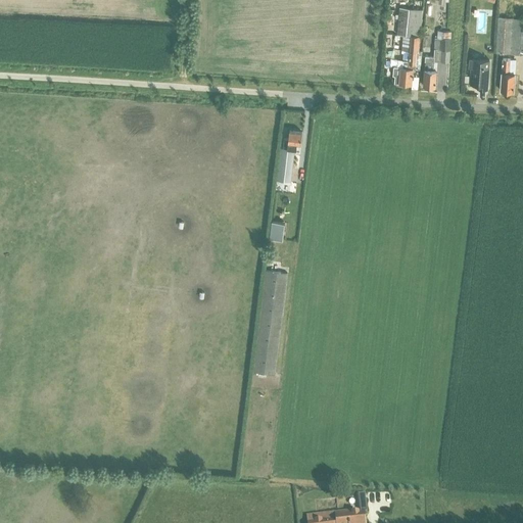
[(437,13),(435,4),(427,5),(428,15),(437,13)]
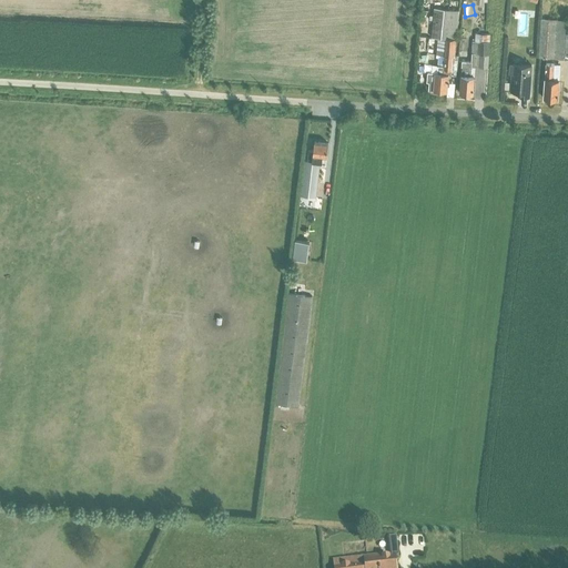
[(427,72),(427,81),(429,82),(428,90),(447,91),(448,82),(449,82),(449,81),(448,80),(448,73),(452,74),(452,68),(457,68),(458,56),(455,56),(459,10),(434,8),(432,37),(438,38),(435,58),(437,58),(437,57),(438,57),(438,64),(432,63),(432,72),(427,72)]
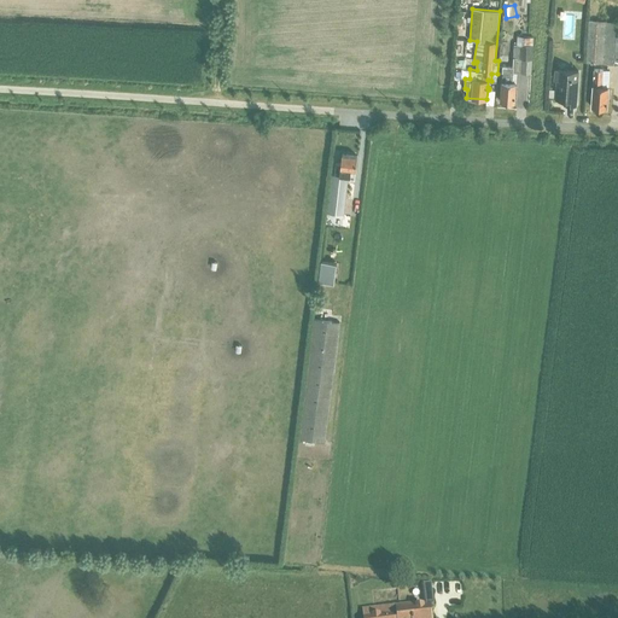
[(617,22),(589,19),(586,62),(617,64),(617,22)]
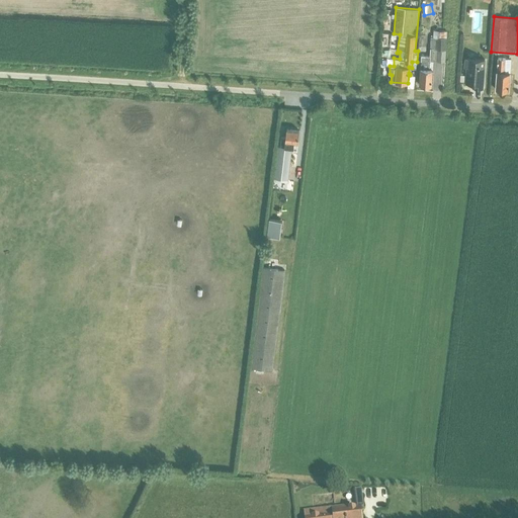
[(422,56),(420,85),(432,85),(433,61),(445,62),(447,30),(433,29),(433,36),(431,36),(430,56),(422,56)]
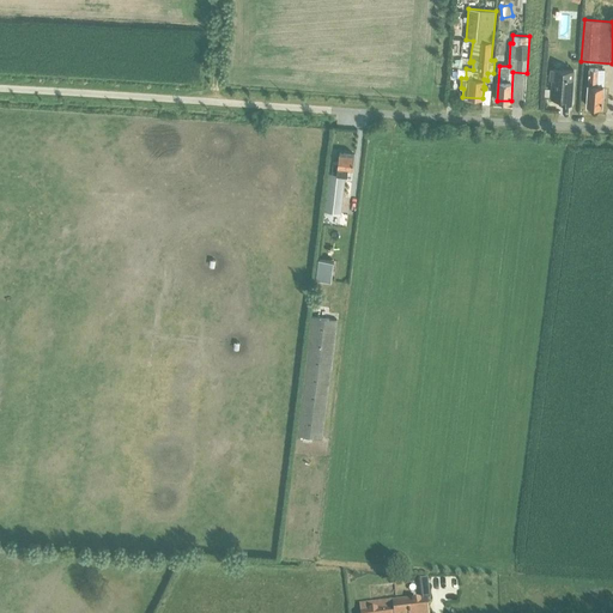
[(553,68),(553,79),(552,98),(553,98),(553,101),(557,101),(557,99),(560,99),(560,104),(571,104),(574,70),(553,68)]
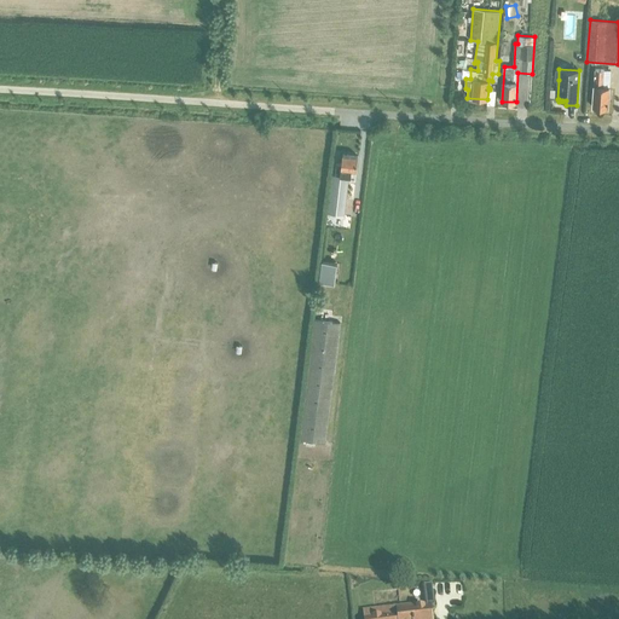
[(595,69),(593,106),(608,108),(609,97),(612,97),(612,88),(609,88),(611,70),(595,69)]
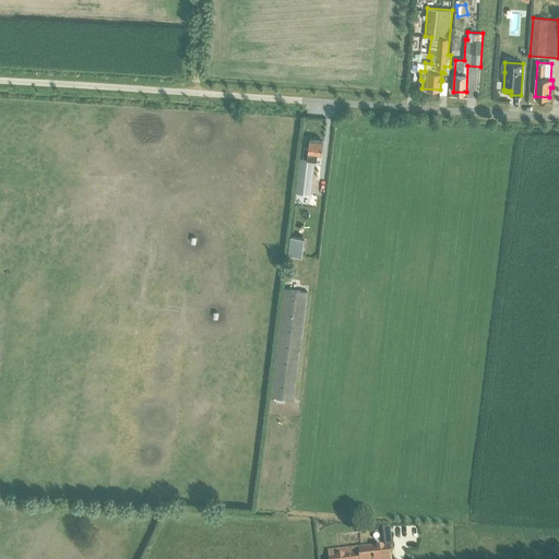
[(300,156),(296,192),(311,194),(316,158),(321,159),(321,154),(322,154),(323,140),(310,139),(309,147),(304,147),(302,157),(300,156)]
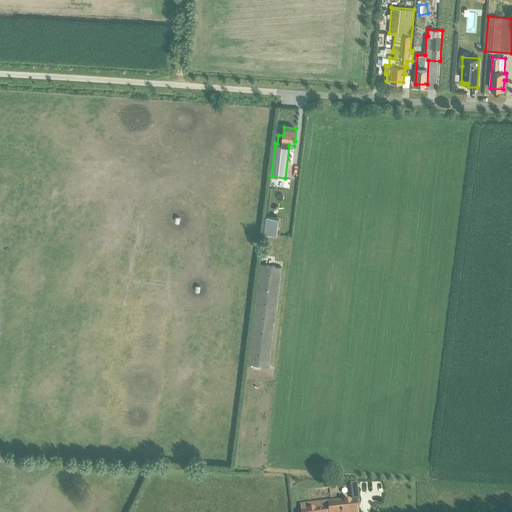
[(266,216),(264,232),(277,234),(279,217),(266,216)]
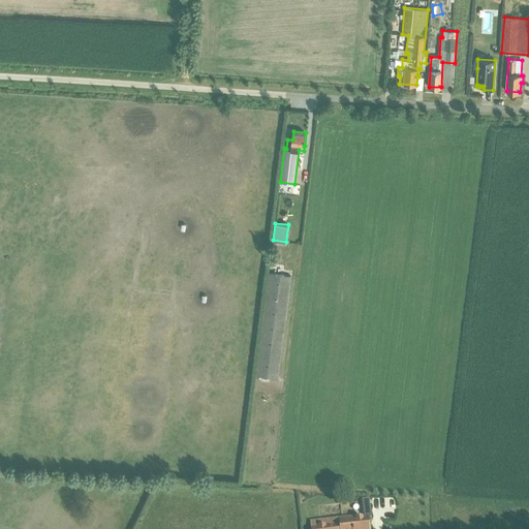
[(270,273),(256,375),(278,378),(291,276),(270,273)]
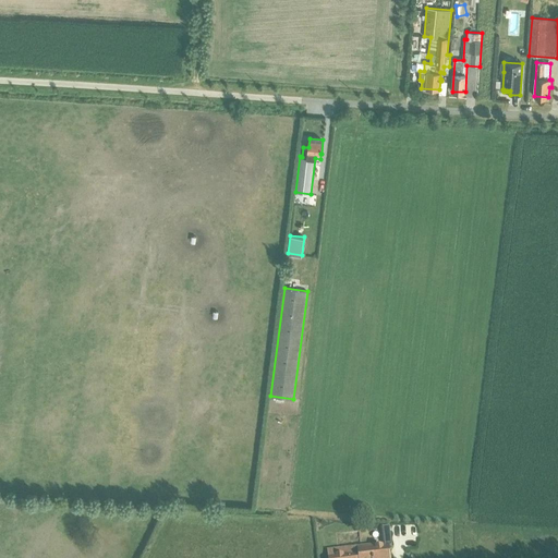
[(358,548),(327,552),(328,557),(390,557),(389,547),(392,547),(390,528),(381,529),(385,547),(376,548),(375,545),(358,547),(358,548)]
